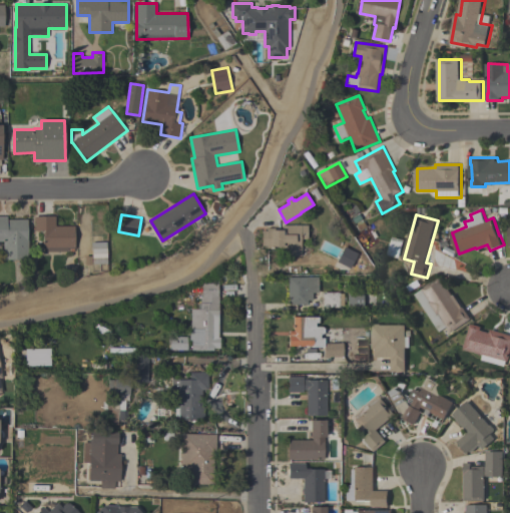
[(29,219),(30,260),(5,260),(5,240),(0,240),(0,215),(8,215),(8,219),(29,219)]
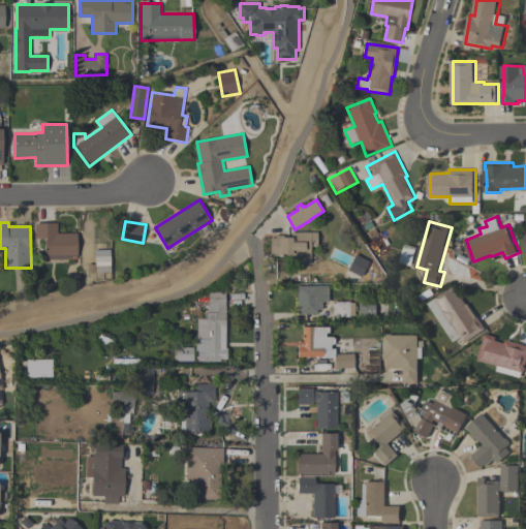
[(58,222),(58,232),(79,232),(79,256),(70,256),(70,259),(45,259),(45,238),(37,238),(37,223),(58,222)]
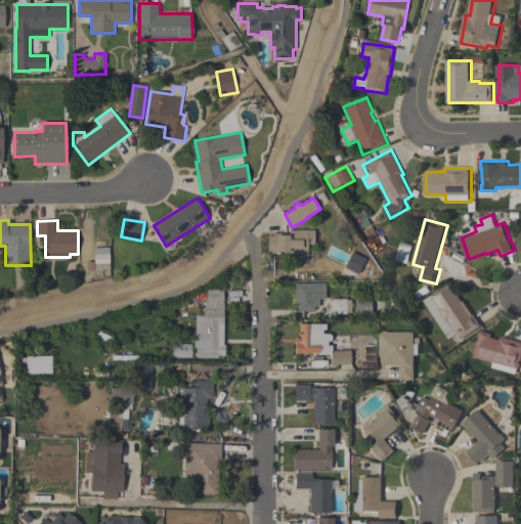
[(316,229),(316,250),(309,250),(309,261),(301,261),(301,263),(295,263),(295,262),(290,262),(290,254),(273,254),(273,251),(269,251),(269,235),(273,235),(273,232),(290,232),(290,229),(316,229)]
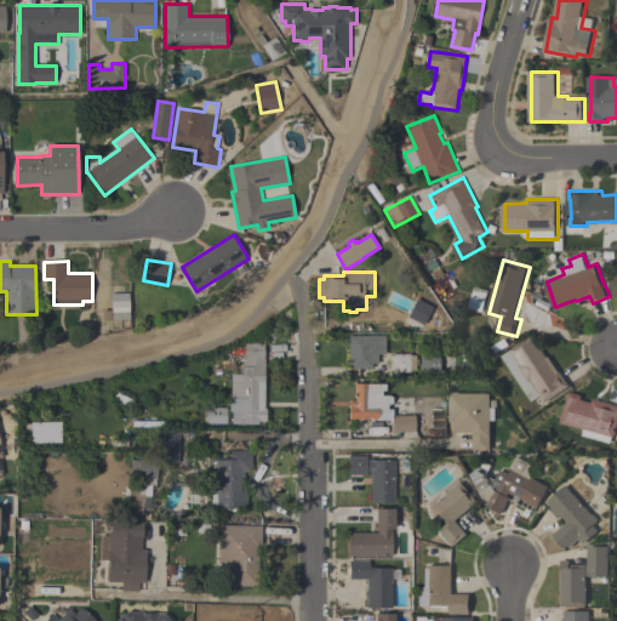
[(130,292),(131,319),(114,320),(113,294),(130,292)]
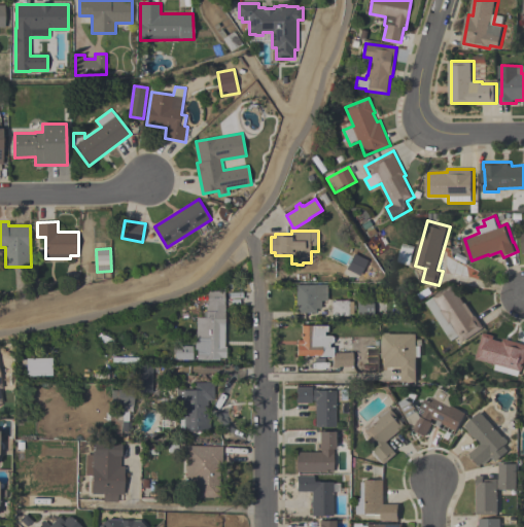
[(318,312),(298,313),(298,285),(328,284),(328,301),(323,301),(323,308),(318,308),(318,312)]
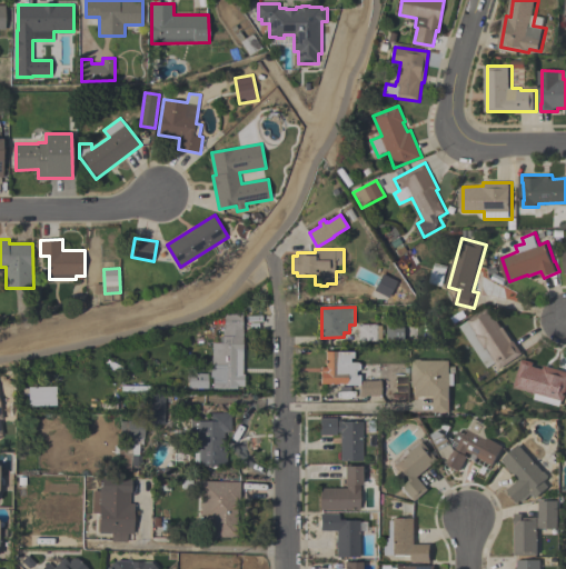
[(490,368),(463,327),(470,321),(469,320),(490,307),(504,327),(505,326),(515,341),(516,340),(525,353),(503,369),(498,362),(490,368)]
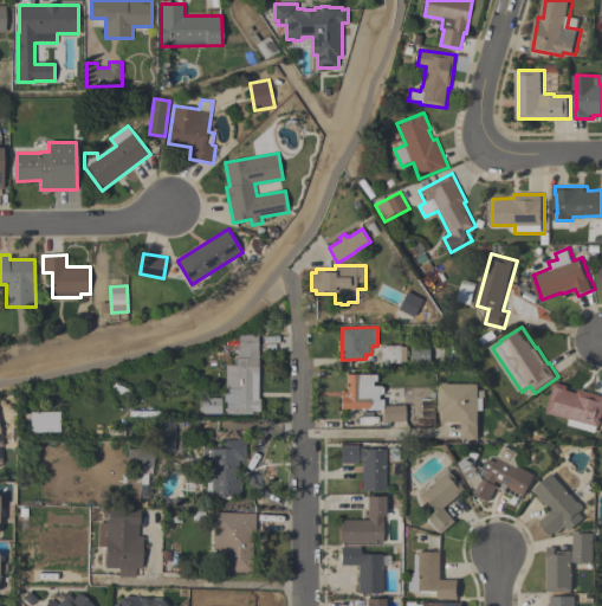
[(261,411),(250,411),(250,413),(227,413),(227,401),(225,401),(225,392),(227,392),(227,365),(235,365),(235,358),(238,358),(238,350),(240,350),(240,334),(259,334),(259,399),(261,399),(261,411)]
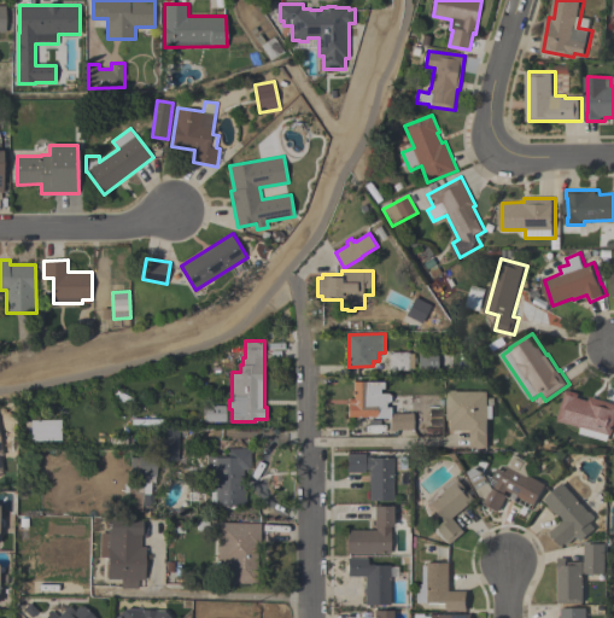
[(411,351),(411,354),(416,354),(416,368),(411,368),(411,369),(391,369),(391,351),(411,351)]
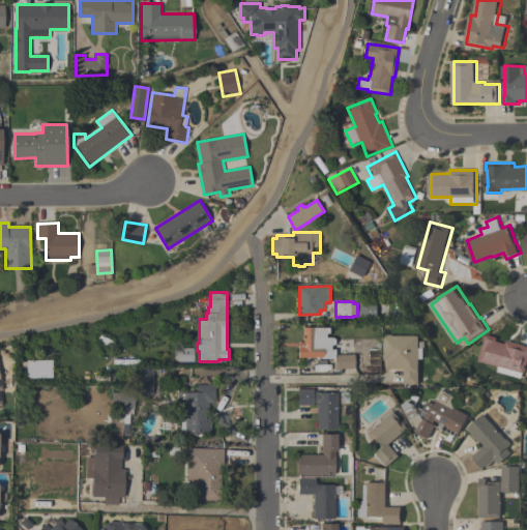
[(377,318),(360,318),(360,302),(377,302),(377,318)]
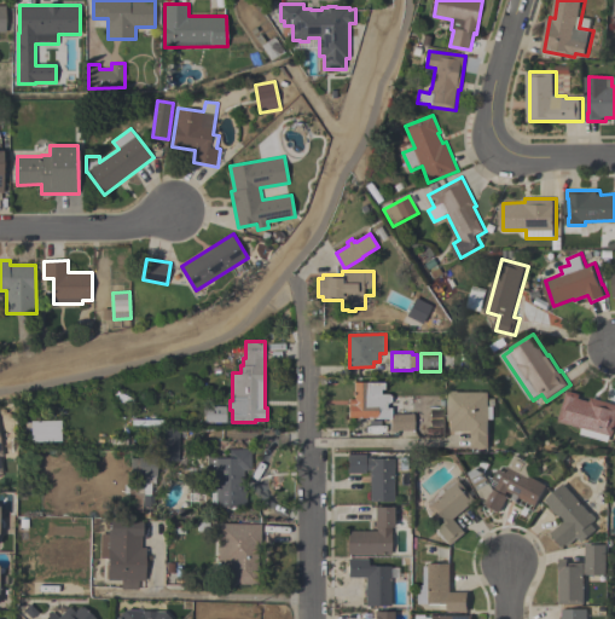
[(393,431),(392,418),(379,418),(379,417),(350,417),(350,404),(350,399),(357,399),(357,382),(384,382),(384,389),(382,389),(382,394),(390,394),(393,394),(393,403),(390,403),(388,403),(388,408),(393,408),(393,414),(416,414),(416,431),(393,431)]
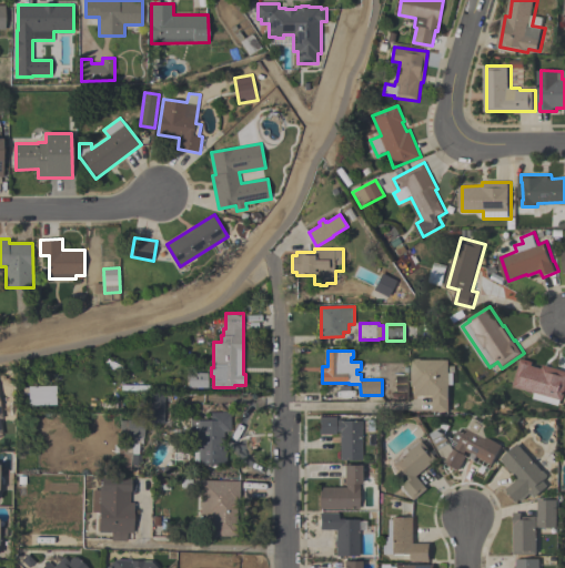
[(419,395),(419,386),(414,386),(415,359),(417,359),(417,358),(424,358),(424,359),(452,359),(451,412),(435,411),(435,395),(419,395)]
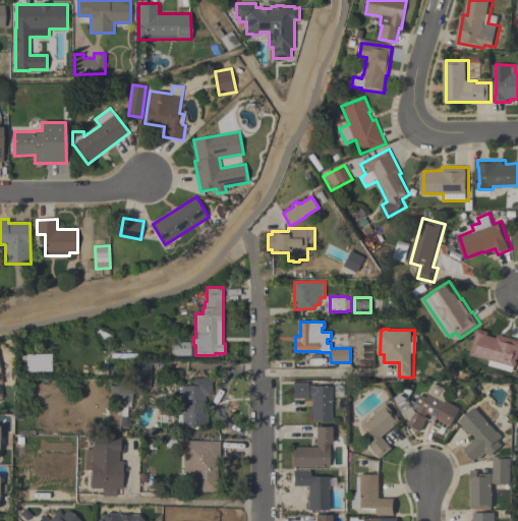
[(517,366),(515,371),(491,365),(493,359),(473,354),(479,329),(491,332),(490,336),(500,338),(501,335),(517,339),(517,366)]
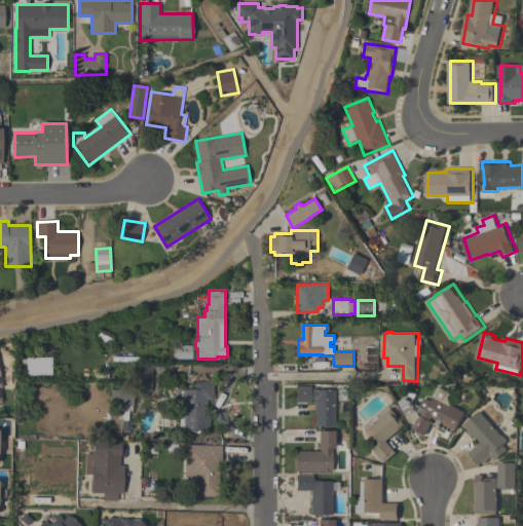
[(216,381),(216,399),(210,399),(209,416),(212,416),(212,430),(181,430),(181,399),(178,399),(178,388),(186,388),(186,389),(196,389),(196,381),(216,381)]
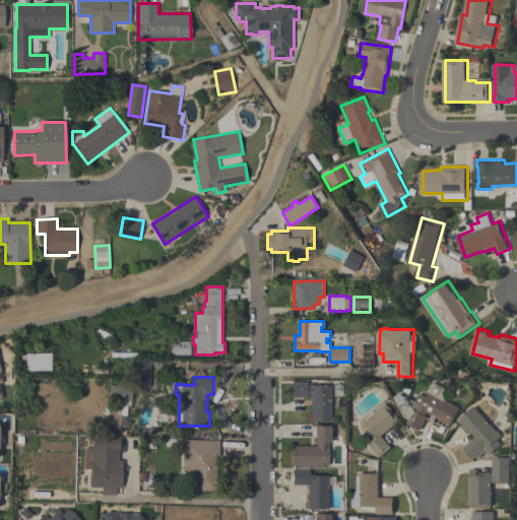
[(312,394),(310,394),(310,397),(294,397),(294,382),(309,382),(309,384),(314,384),(314,385),(333,385),(332,421),(313,420),(313,407),(312,407),(312,394)]
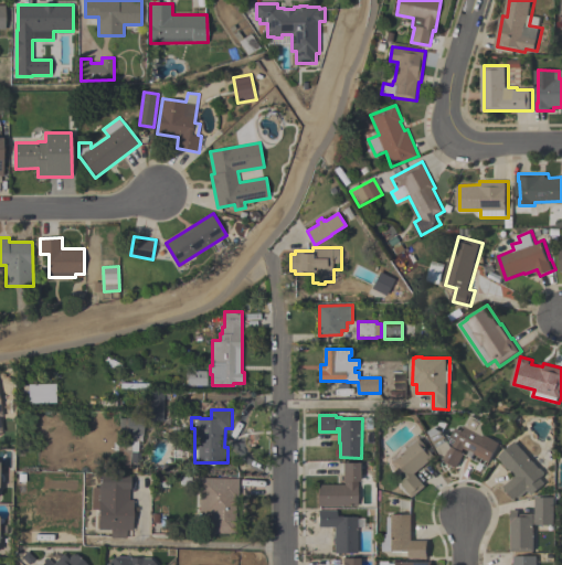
[(490,464),(468,451),(459,468),(445,460),(446,459),(431,430),(437,427),(444,432),(445,432),(453,446),(455,447),(458,440),(453,437),(458,427),(464,430),(473,415),(487,423),(484,428),(487,430),(486,433),(487,433),(486,435),(501,443),(490,464)]
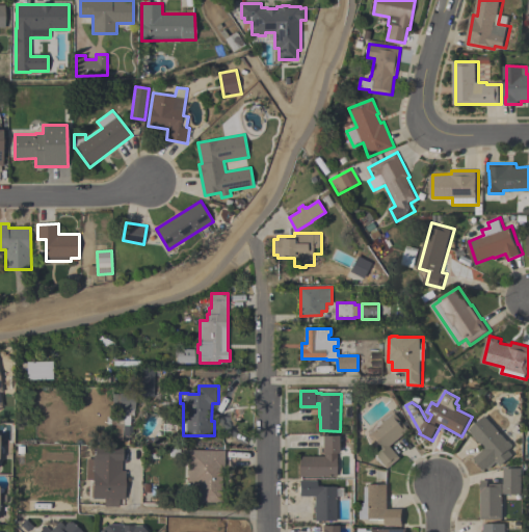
[(391,468),(378,453),(380,451),(368,437),(397,413),(412,429),(393,445),(403,457),(391,468)]
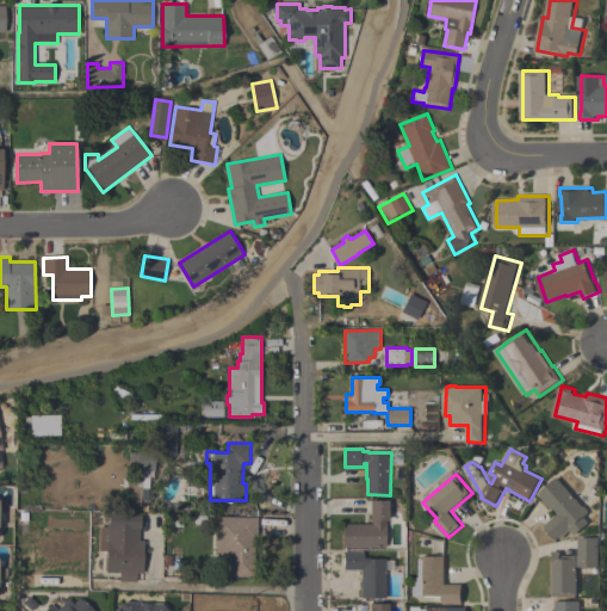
[(545,526),(559,514),(552,506),(551,507),(546,501),(547,500),(540,493),(559,477),(586,507),(586,506),(592,512),(586,517),(590,523),(576,536),(573,531),(563,539),(561,537),(557,539),(545,526)]
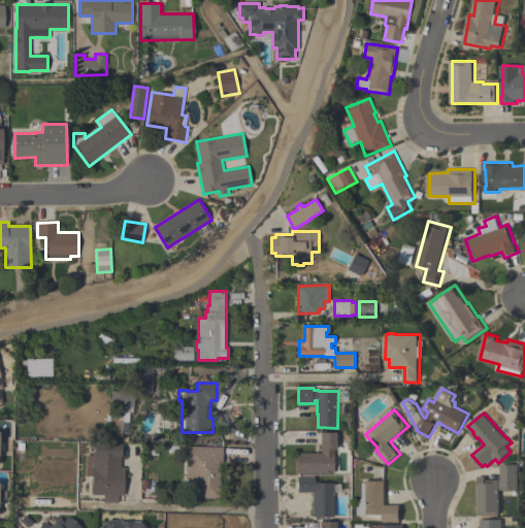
[(298,463),(299,453),(323,453),(323,450),(321,450),(321,432),(337,432),(337,450),(335,450),(335,455),(335,472),(299,472),(298,463)]
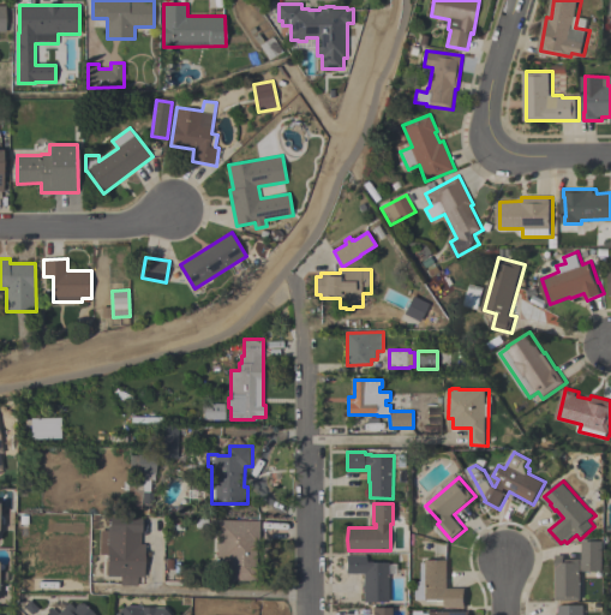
[(229,579),(231,562),(219,562),(220,520),(261,520),(259,580),(229,579)]
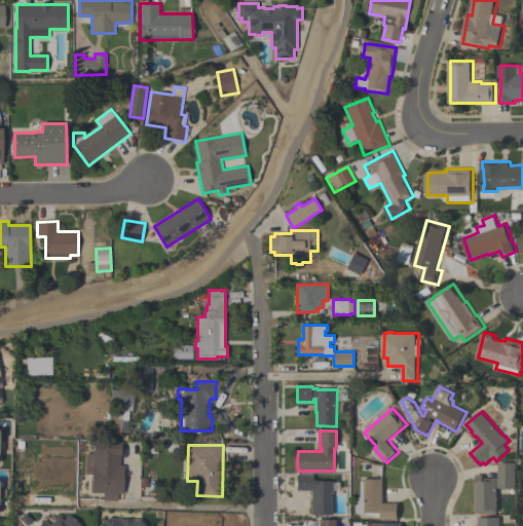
[(121,453),(121,465),(125,465),(124,493),(119,493),(118,501),(105,500),(105,493),(92,492),(92,475),(86,474),(87,453),(94,453),(94,452),(121,453)]
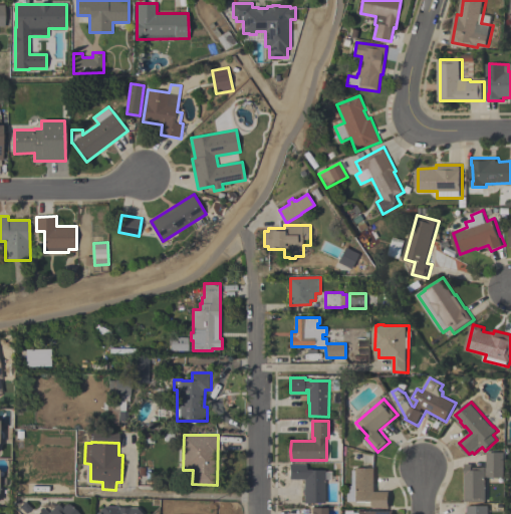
[(488,477),(488,467),(489,467),(489,452),(506,453),(506,477),(488,477)]
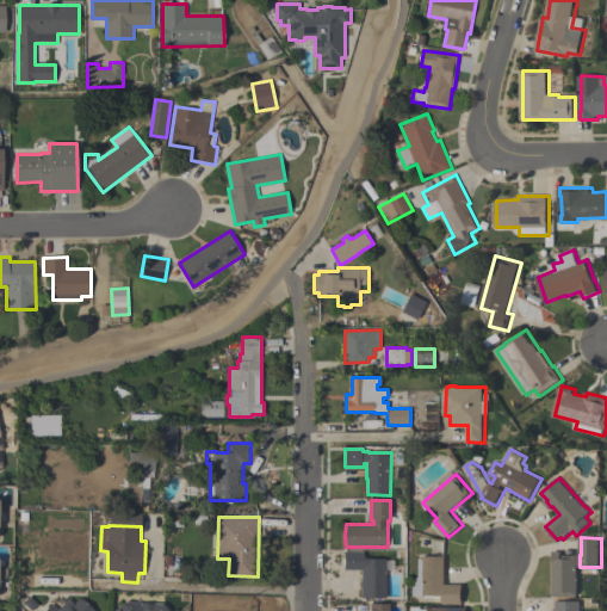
[(345,569),(345,551),(365,551),(365,557),(371,557),(371,559),(388,559),(388,598),(363,598),(363,588),(361,588),(361,580),(363,580),(363,569),(345,569)]
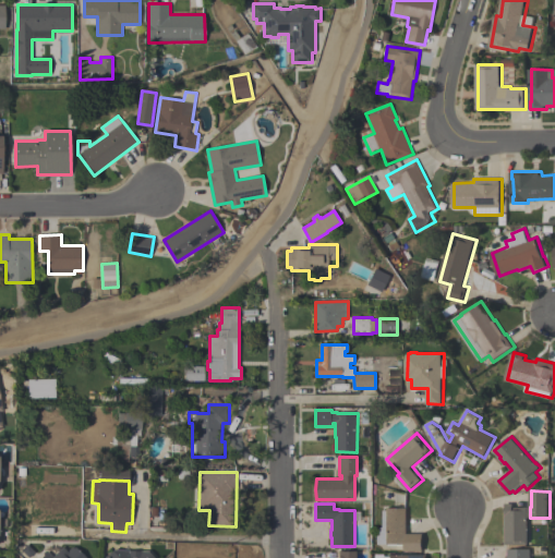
[(507,504),(515,504),(515,507),(530,507),(530,544),(507,545),(507,504)]
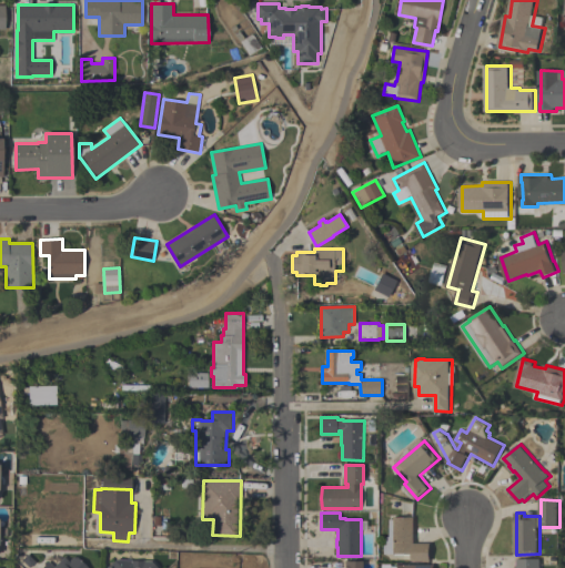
[(417,517),(416,544),(433,544),(433,561),(414,560),(414,554),(385,554),(385,538),(385,536),(390,536),(390,519),(393,519),(393,517),(417,517)]
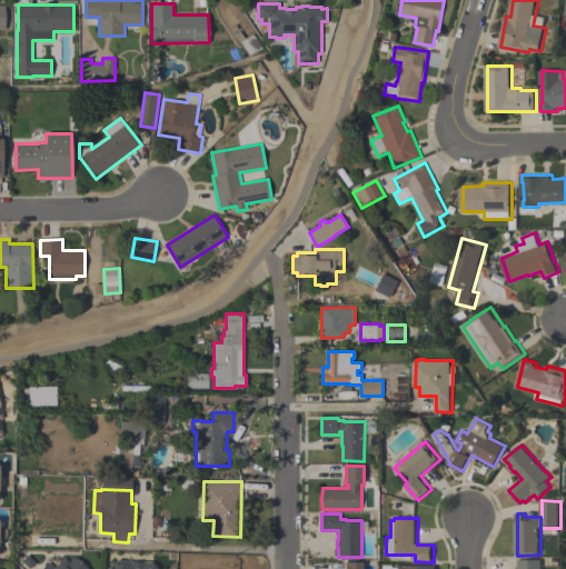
[(43,568),(50,562),(56,568),(66,557),(70,562),(75,558),(77,556),(78,558),(89,568),(43,568)]
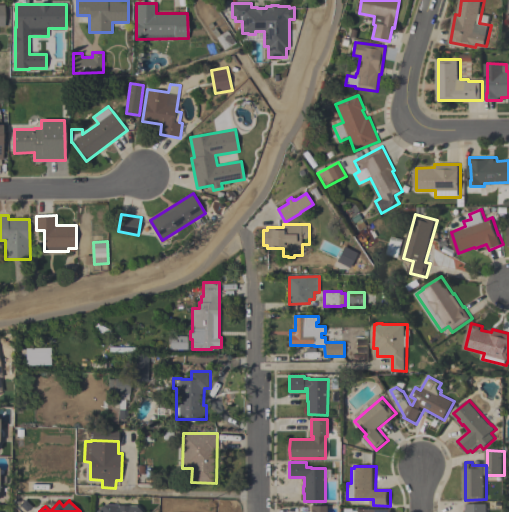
[(468,511),(468,504),(488,503),(488,511),(468,511)]
